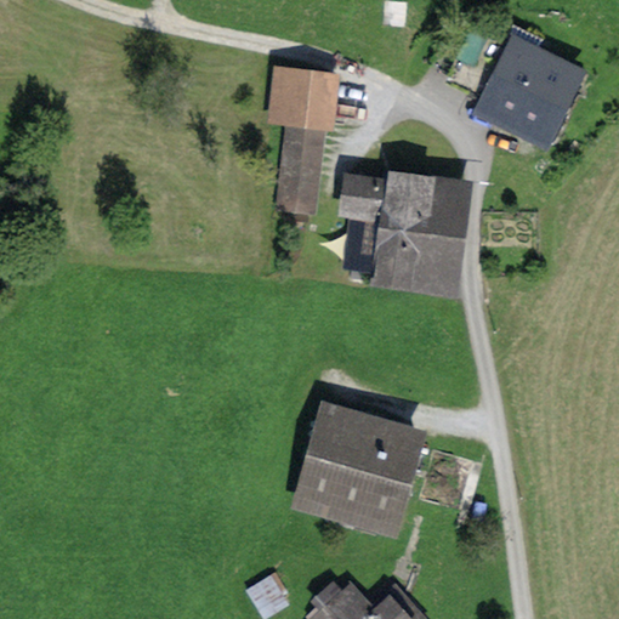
[(545,100),(564,61),(510,33),(511,29),(465,6),(436,62),(460,74),(454,84),(477,96),(481,89),(541,119),(550,102),(545,100)]
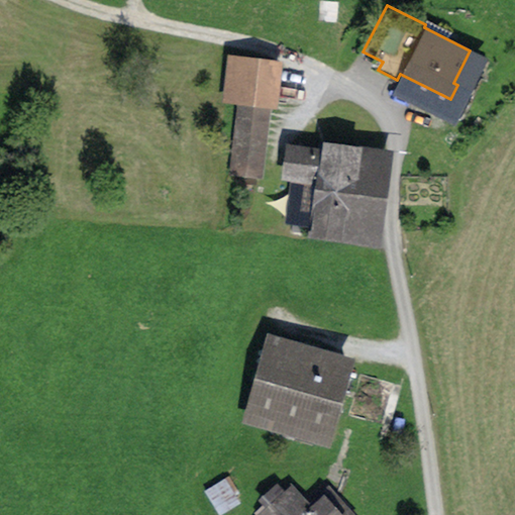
[(258,182),(266,114),(273,115),(279,67),(222,60),(217,108),(232,110),(224,178),(258,182)]
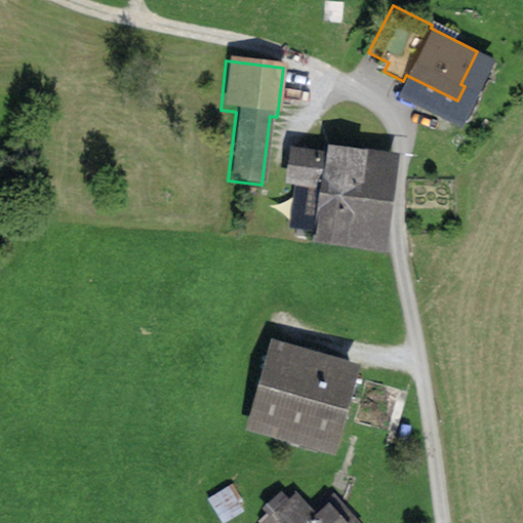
[(387,251),(400,154),(328,145),(327,150),(290,145),(285,183),(294,184),(288,225),(318,229),(316,242),(387,251)]
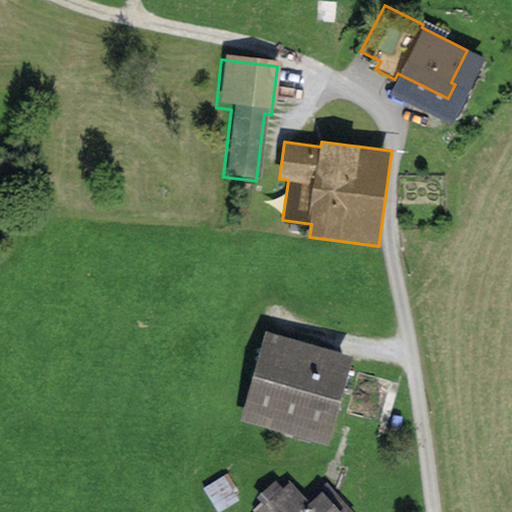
[(330,444),(356,355),(268,328),(242,417),(330,444)]
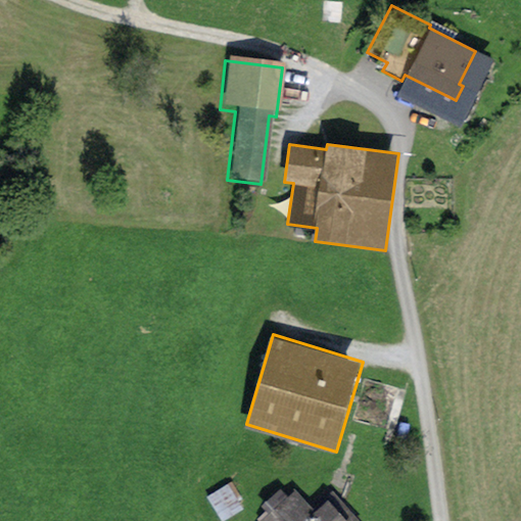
[(227,520),(246,507),(242,500),(247,496),(236,479),(209,495),(225,520),(227,520)]
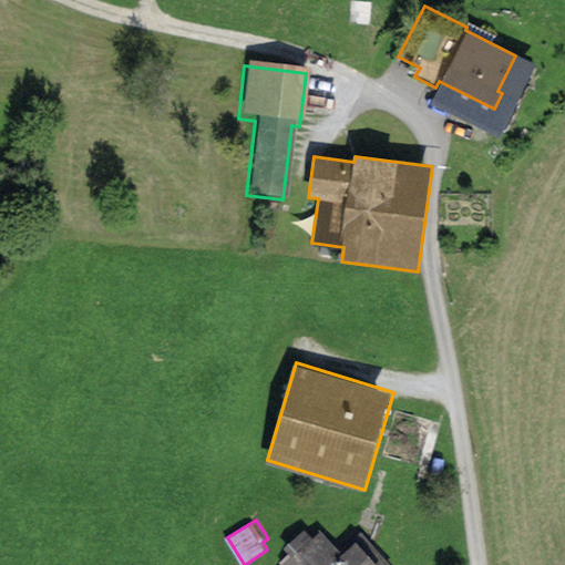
[(279,561),(281,563),(279,564),(388,564),(360,532),(348,542),(353,547),(343,555),(321,530),(311,537),(305,530),(284,548),(288,553),(279,561)]
